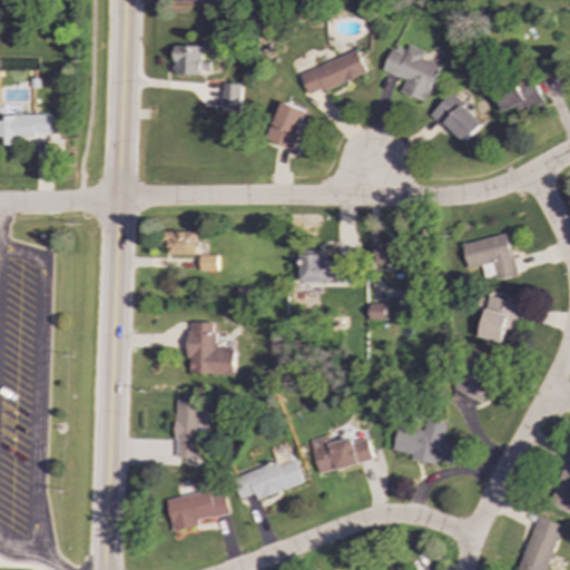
[(0,0),(0,15),(9,0),(0,0)]
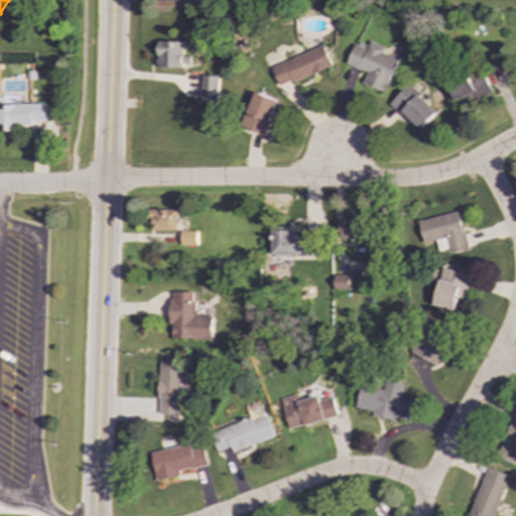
[(347,65),(368,72),(363,84),(386,92),(398,58),(384,53),(386,46),(370,41),(367,48),(354,44),(347,65)]
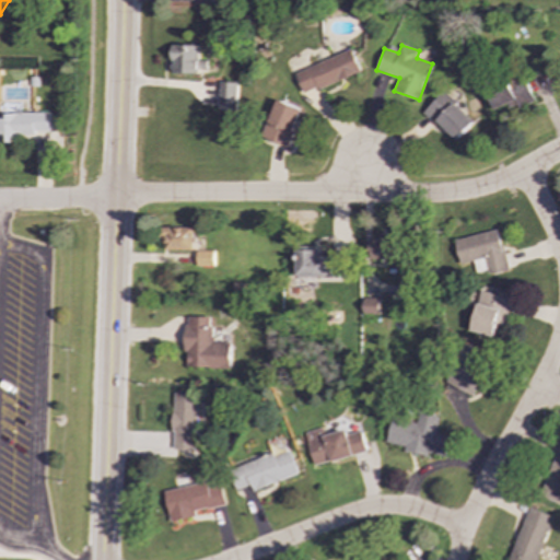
[(294,72),(304,95),(360,71),(350,48),(294,72)]
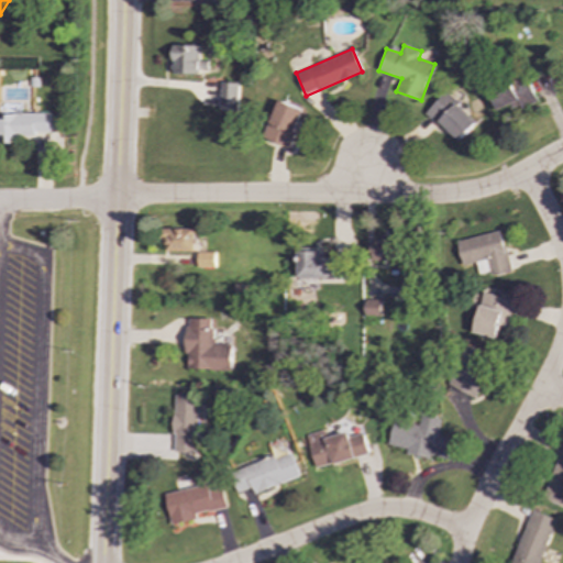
[(486,88),(497,111),(526,98),(529,105),(538,101),(525,72),(486,88)]
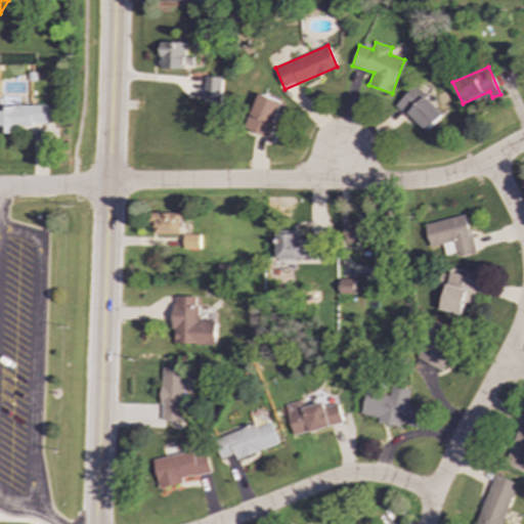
[(220,103),(221,77),(205,76),(204,102),(220,103)]
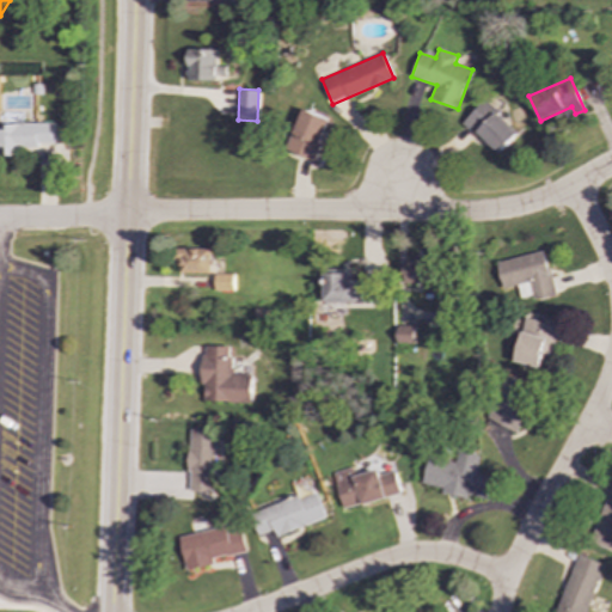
[(501,153),(519,133),(484,101),(463,123),(477,136),(479,134),(501,153)]
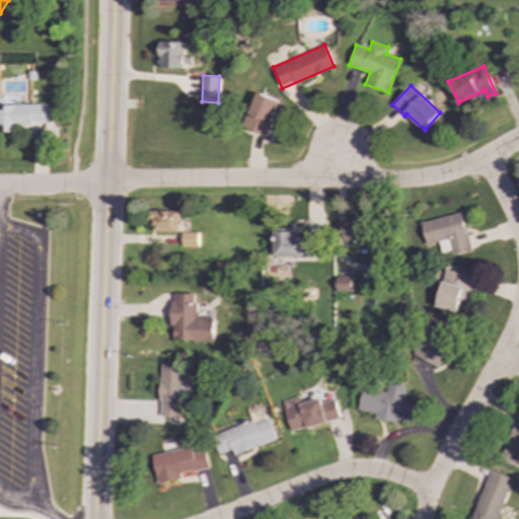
[(266,137),(281,101),(256,91),(241,126),(266,137)]
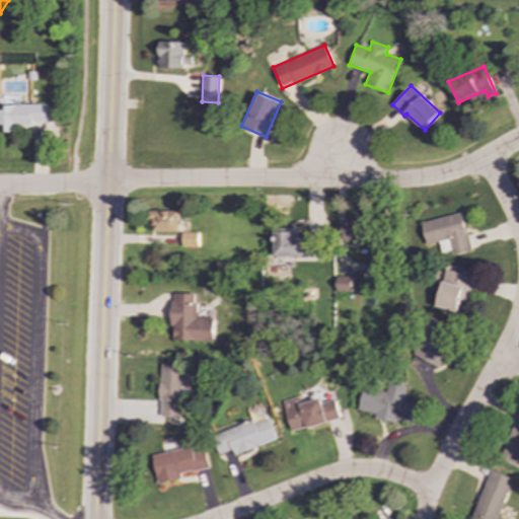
[(46,104),(0,104),(0,132),(16,132),(16,123),(46,122),(46,104)]
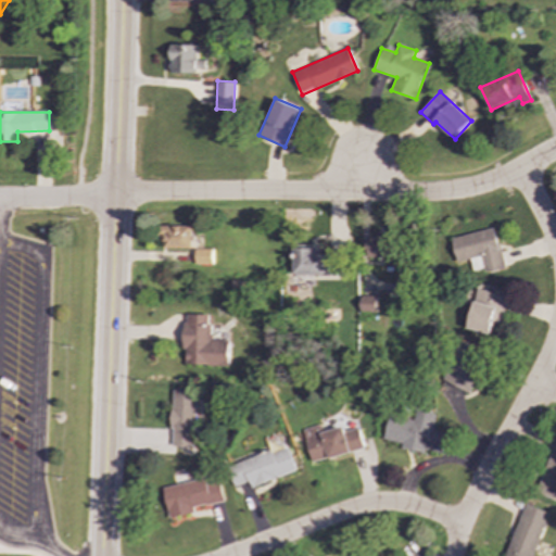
[(191,248),(192,225),(158,225),(158,240),(164,240),(164,248),(191,248)]
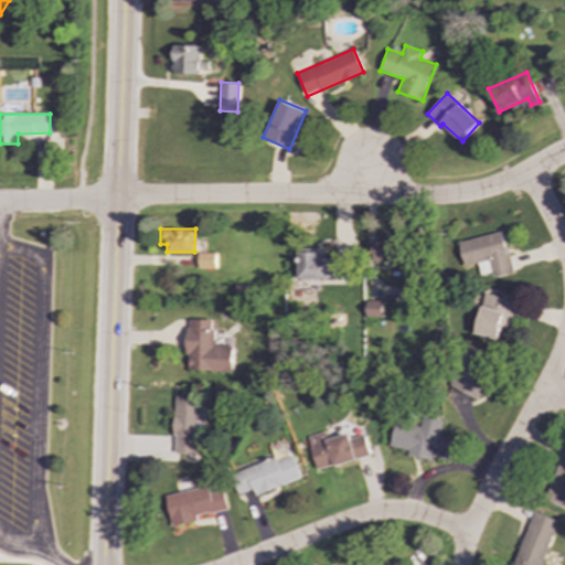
[(512,272),(503,232),(458,242),(464,266),(490,260),(493,276),(512,272)]
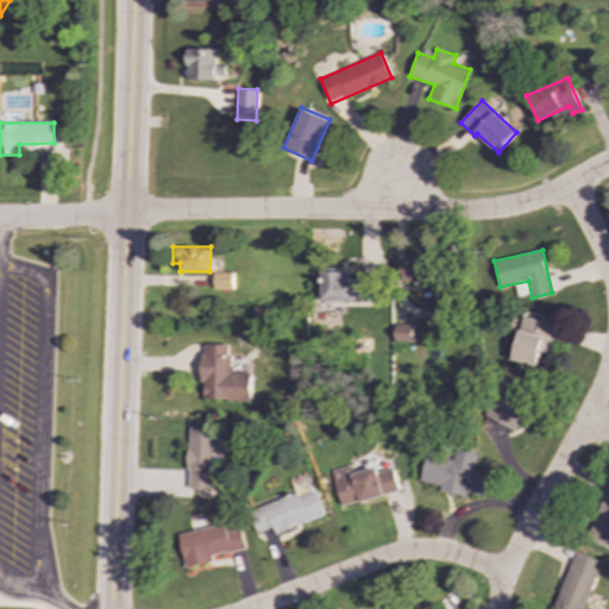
[(427,282),(426,257),(402,257),(403,282),(427,282)]
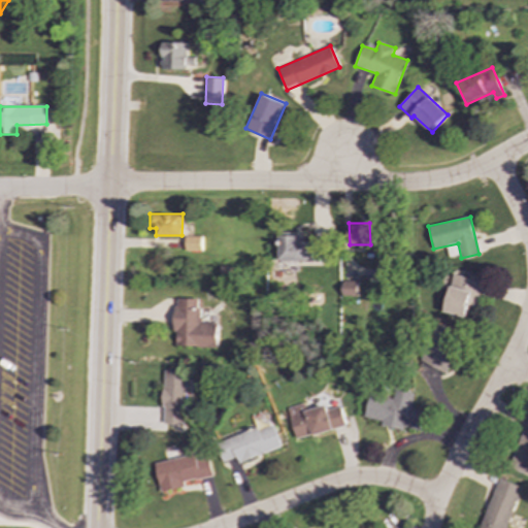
[(279,262),(324,260),(323,241),(299,241),(299,235),(279,236),(279,262)]
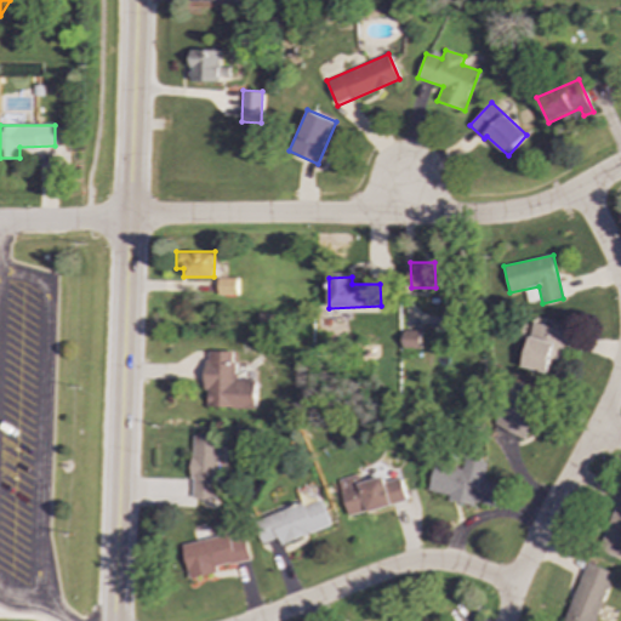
[(218,295),(238,296),(238,278),(218,278),(218,295)]
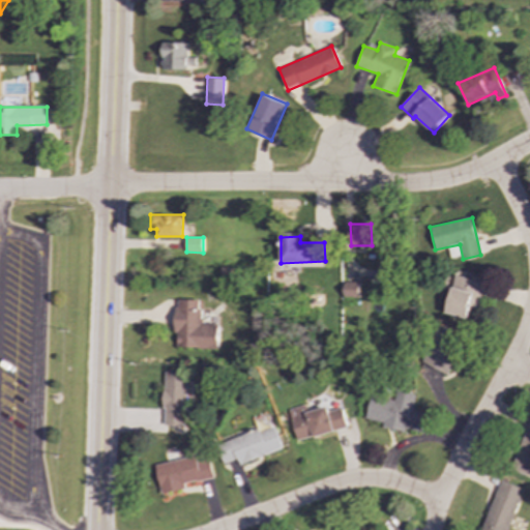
[(445,313),(468,318),(470,305),(475,307),(477,298),(482,299),(487,283),(454,274),(445,313)]
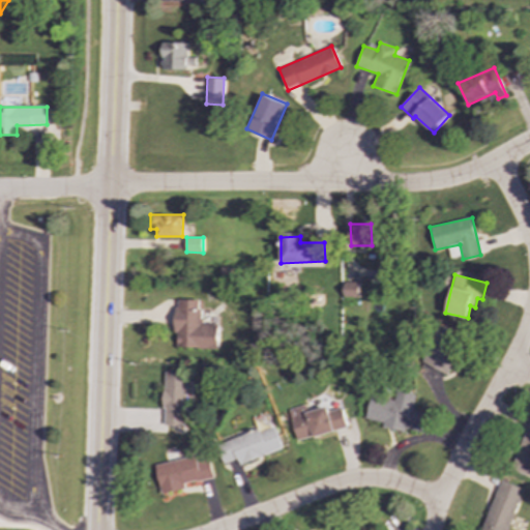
[(359,297),(358,281),(344,282),(345,297),(359,297)]
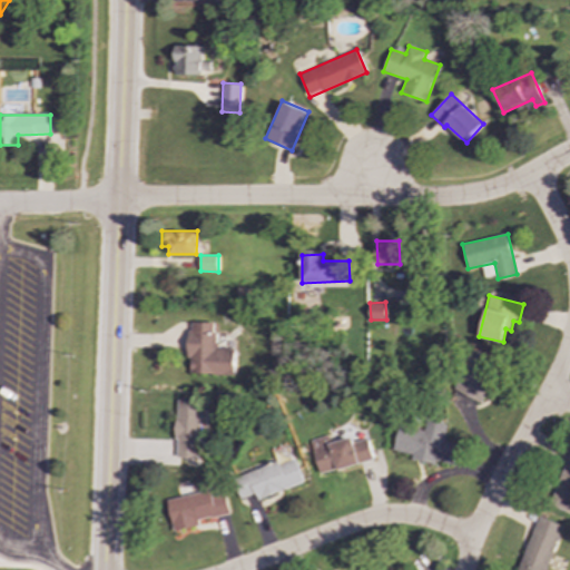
[(235,375),(235,349),(216,349),(217,323),(190,322),(189,374),(235,375)]
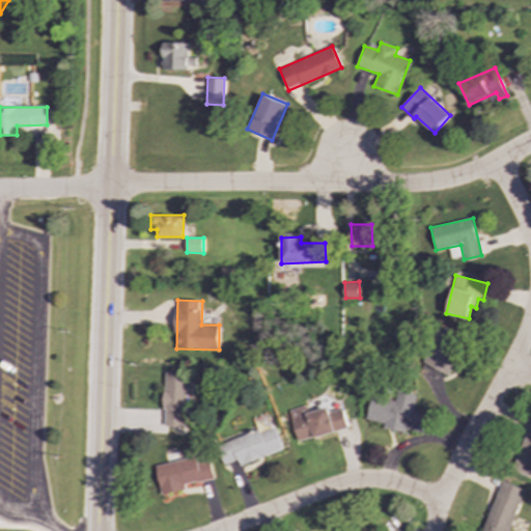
[(447,375),(466,337),(441,326),(423,363),(447,375)]
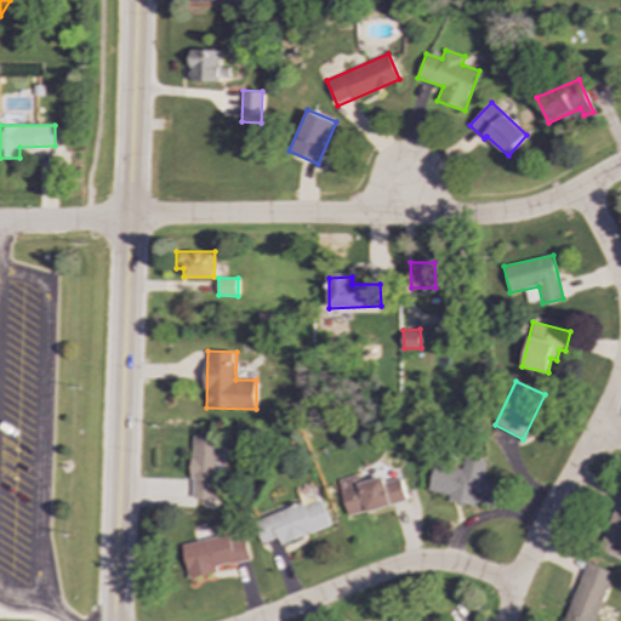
[(192,499),(218,499),(220,436),(193,436),(192,499)]
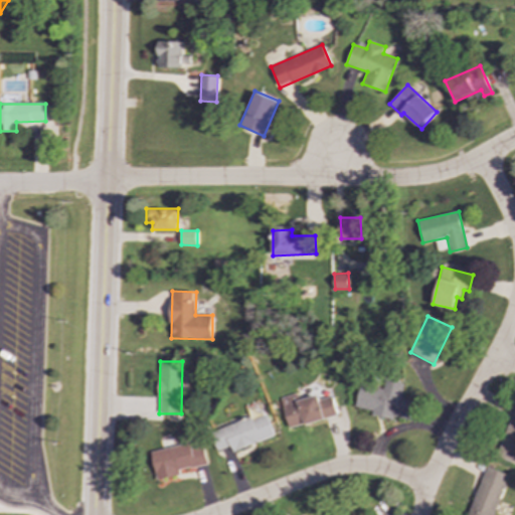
[(355,407),(371,410),(370,413),(408,421),(412,400),(399,398),(402,382),(383,379),(382,386),(359,382),(355,407)]
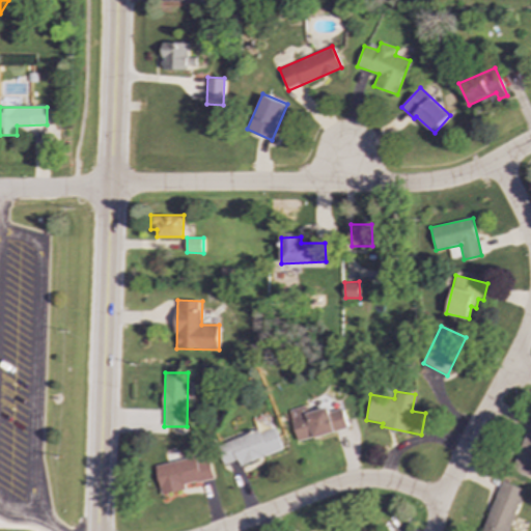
[(346,428),(341,409),(329,412),(328,407),(307,412),(306,406),(289,410),(298,441),(346,428)]
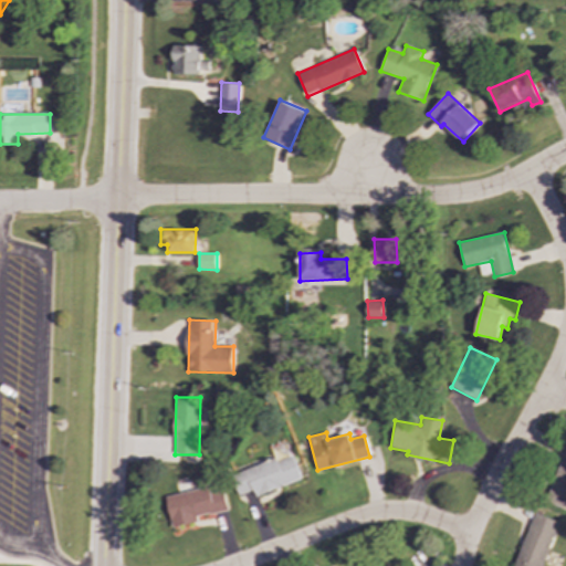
[(565,449),(549,503),(565,507),(565,449)]
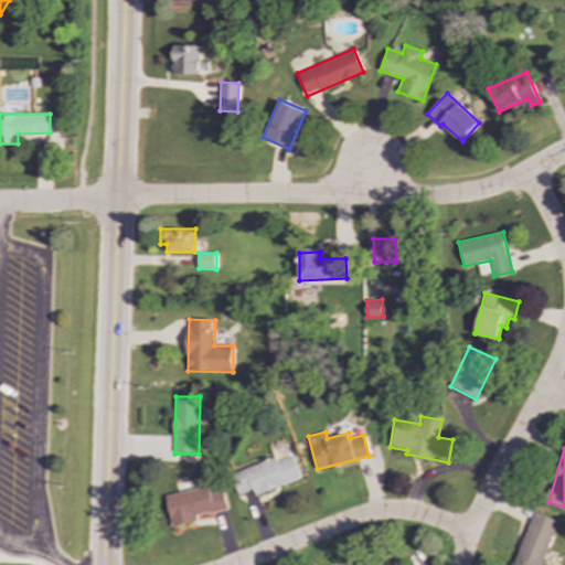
[(301,479),(294,452),(232,472),(238,494),(254,489),(255,493),(301,479)]
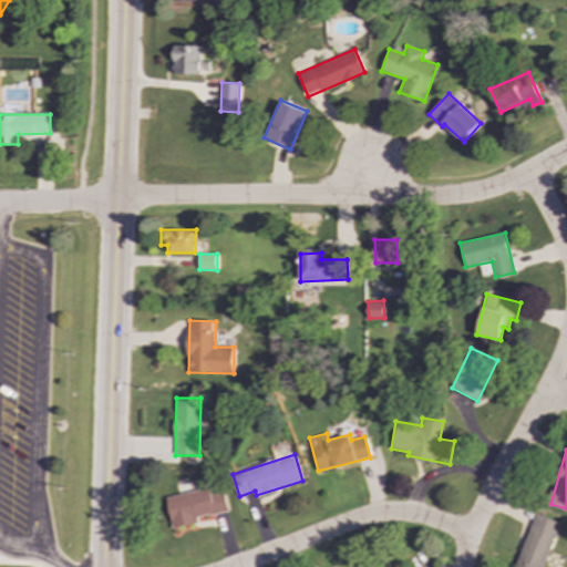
[(166,496),(173,528),(199,523),(198,517),(229,511),(224,485),(166,496)]
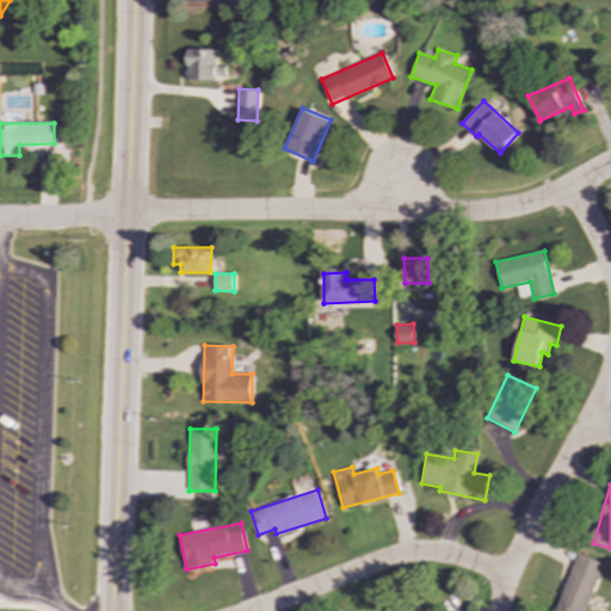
[(586,610),(605,562),(578,553),(556,610),(586,610)]
